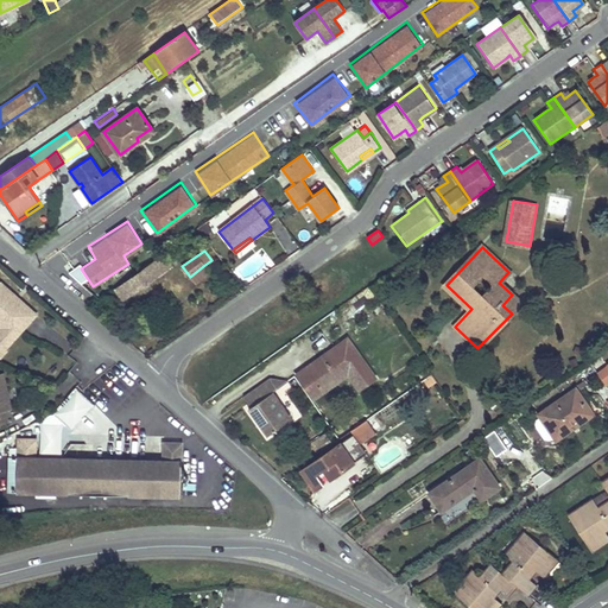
[(164,255),(115,290),(122,299),(171,265),(164,255)]
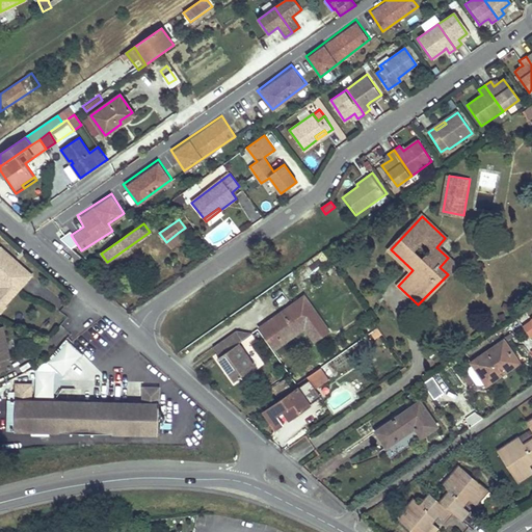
[(182,239),(178,233),(166,242),(169,247),(182,239)]
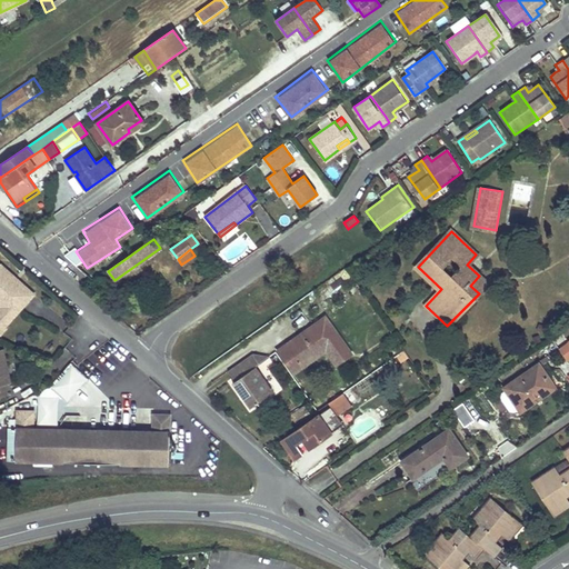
[(1,265),(0,265),(0,305),(2,308),(0,309),(0,335),(7,328),(5,327),(35,296),(19,281),(17,282),(15,280),(16,278),(1,265)]
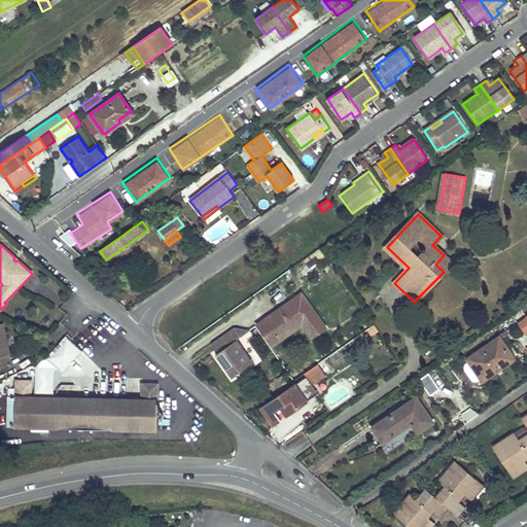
[(444,255),(435,265),(444,272),(452,264),(444,255)]
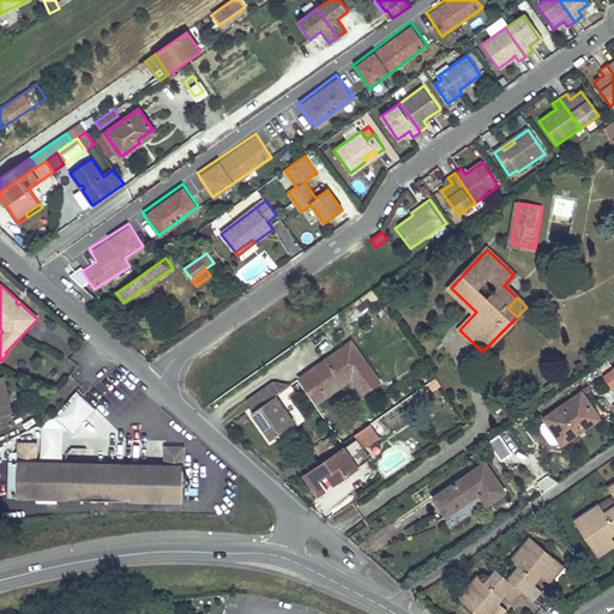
[(368,299),(357,307),(362,314),(373,305),(368,299)]
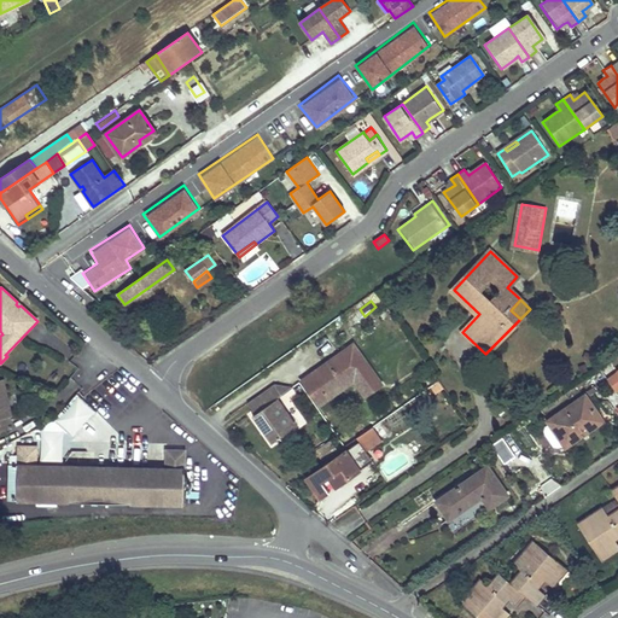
[(354,344),(302,380),(320,404),(354,380),(365,396),(382,384),(354,344)]
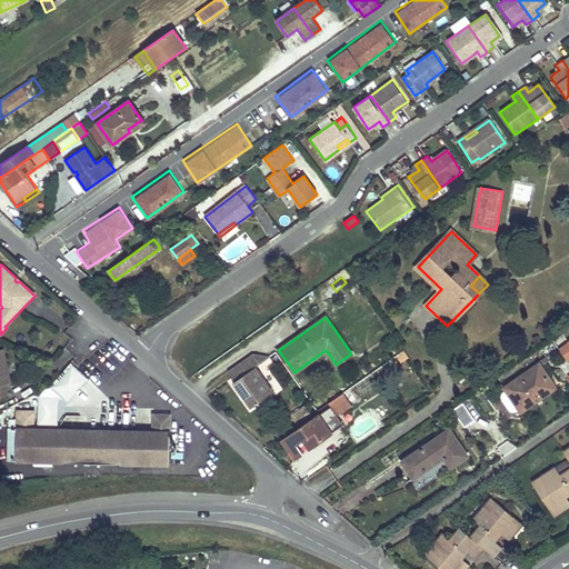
[(3,349),(0,349),(0,397),(7,396),(5,385),(10,383),(3,349)]
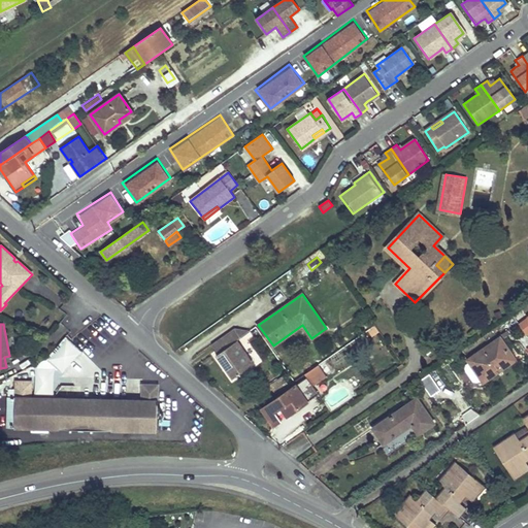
[(234,328),(211,344),(219,354),(217,355),(218,358),(227,370),(232,378),(254,363),(237,340),(251,331),(234,328)]
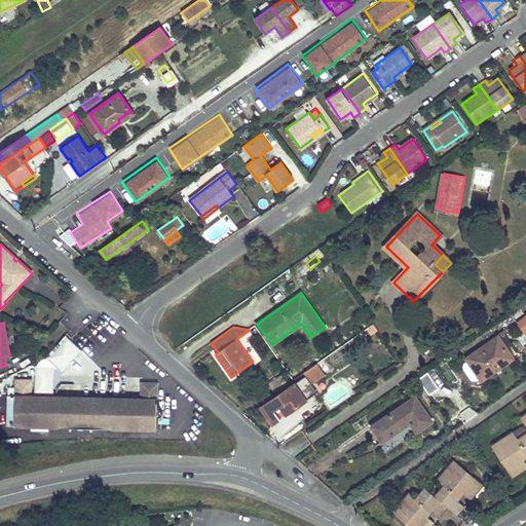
[(499,336),(466,358),(479,377),(512,355),(499,336)]
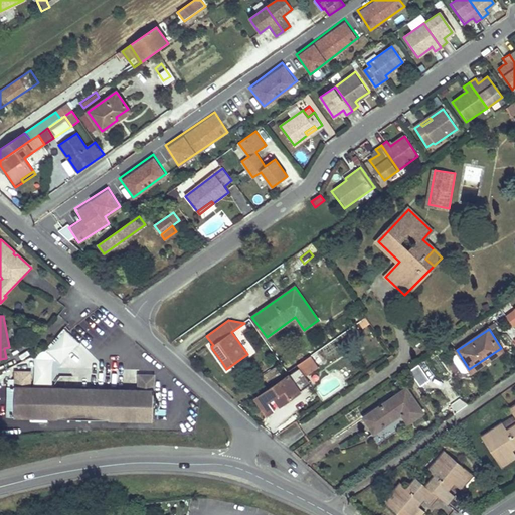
[(501,348),(469,369),(472,373),(503,351),(501,348)]
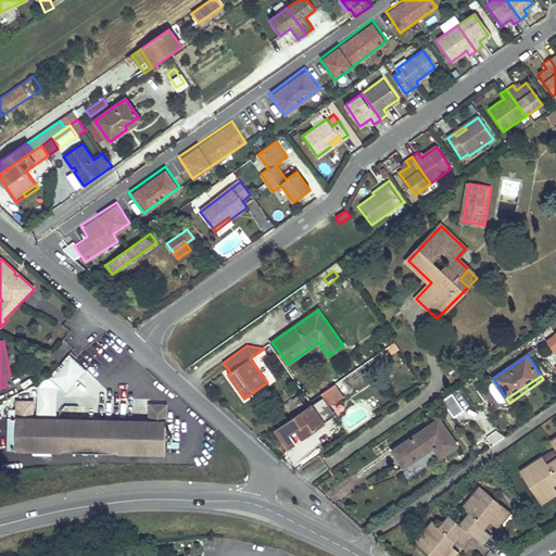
[(324,397),(276,430),(288,447),(295,442),(290,433),(297,428),(303,438),(336,414),(330,405),(344,395),(343,393),(348,390),(341,380),(321,394),(324,397)]
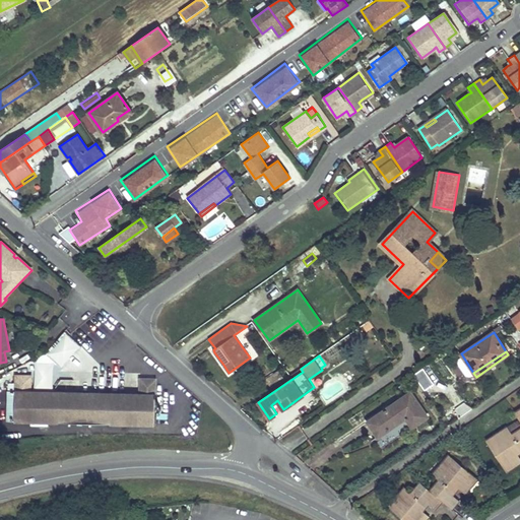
[(30,376),(15,375),(14,420),(154,425),(155,379),(140,379),(140,394),(30,391),(30,376)]
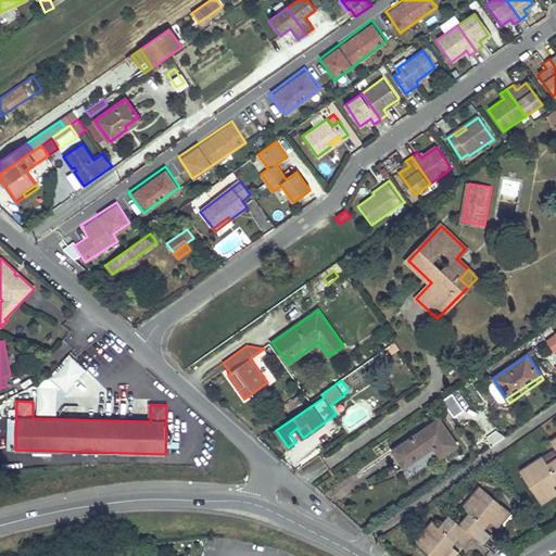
[(439,419),(392,452),(404,468),(436,447),(441,456),(457,445),(439,419)]
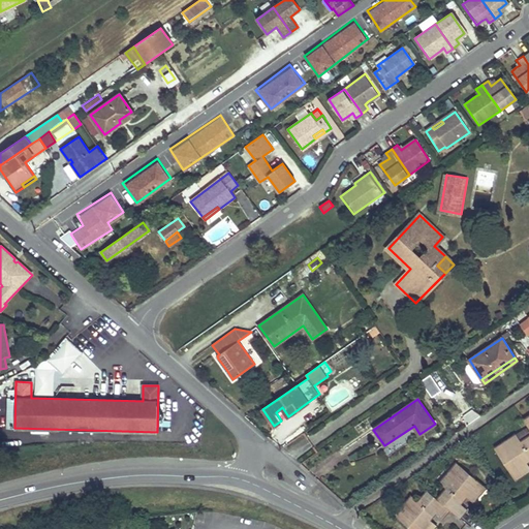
[(515,435),(495,448),(514,476),(528,466),(524,460),(528,457),(528,456),(528,454),(528,435),(520,441),(515,435)]
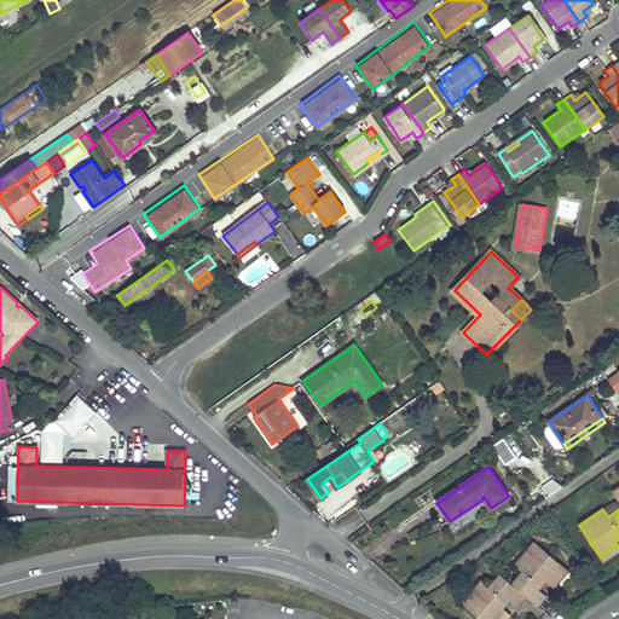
[(525,572),(514,585),(526,595),(537,605),(545,596),(532,584),(536,579),(537,580),(542,576),(550,583),(563,568),(534,543),(516,565),(525,572)]
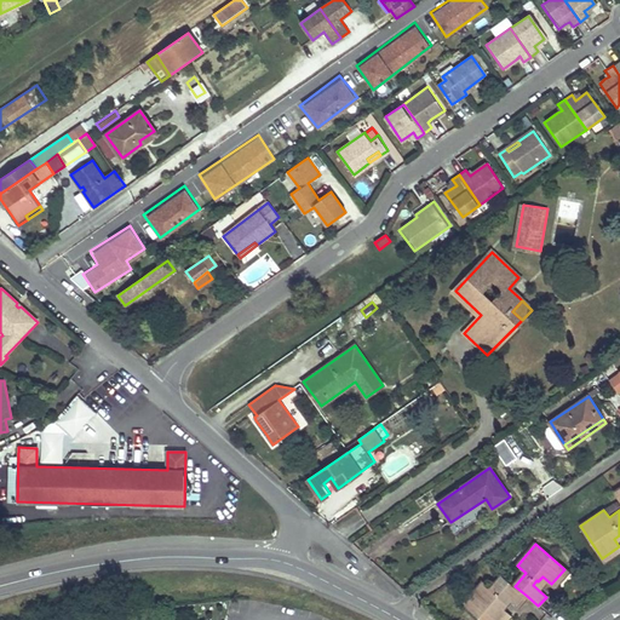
[(619,547),(619,546),(602,558),(606,563),(619,552),(619,547)]
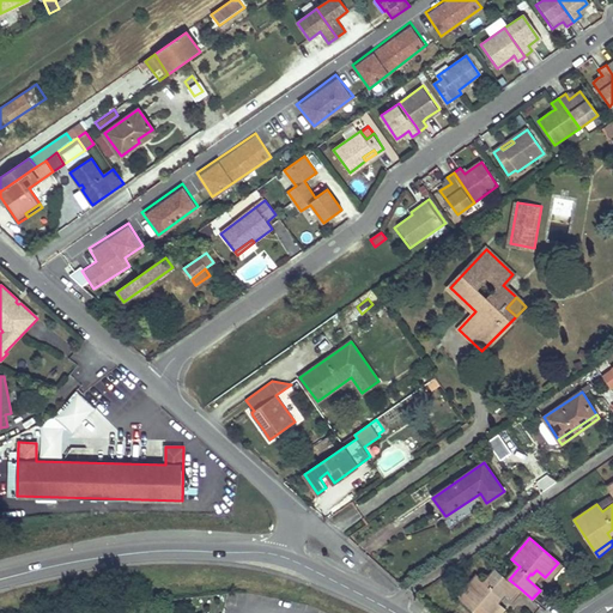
[(558,563),(545,577),(550,582),(563,566),(558,563)]
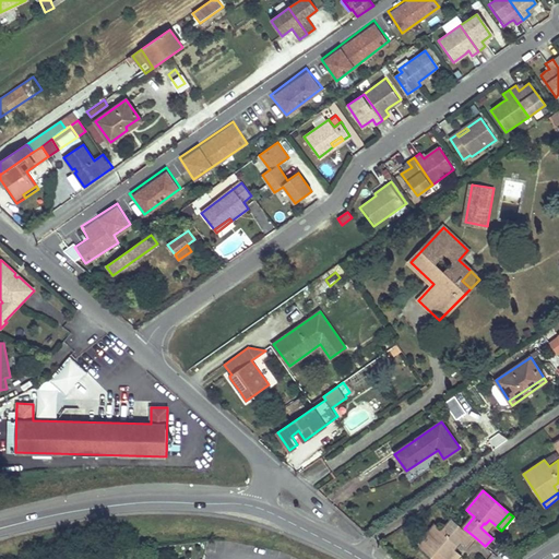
[(436,524),(418,544),(435,558),(451,558),(458,552),(451,546),(455,542),(456,542),(459,539),(467,546),(475,537),(464,528),(453,519),(443,531),(436,524)]
